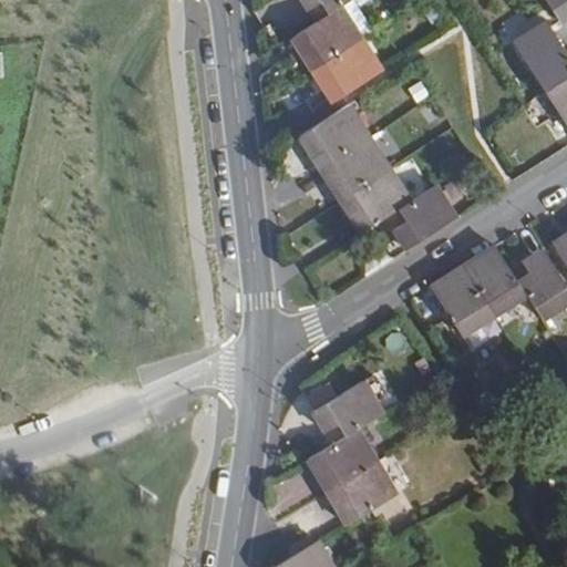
[(352,0),(299,0),(308,12),(323,2),(329,14),(352,0)]
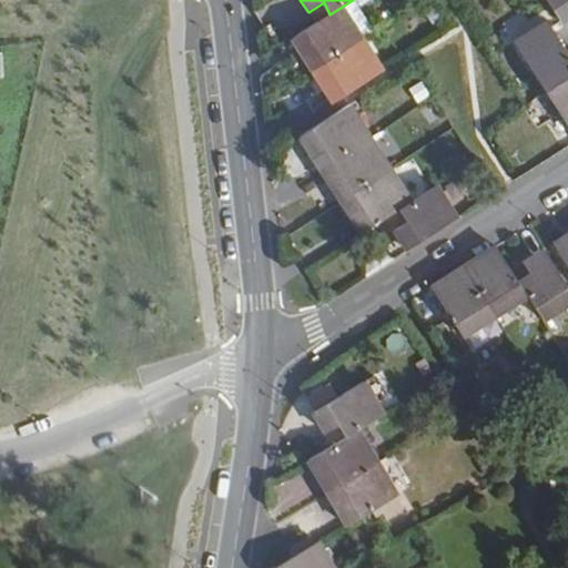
[(567,18),(567,0),(547,0),(561,21),(567,18)]
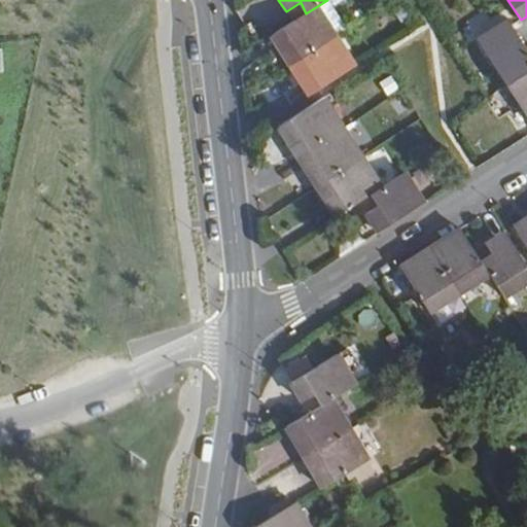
[(306,13),(295,22),(273,36),(291,65),(338,36),(318,6),(306,13)]
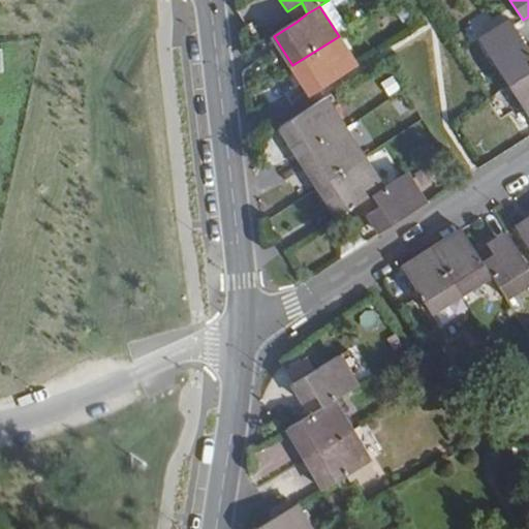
[(528,74),(528,53),(509,21),(478,37),(510,87),(528,74)]
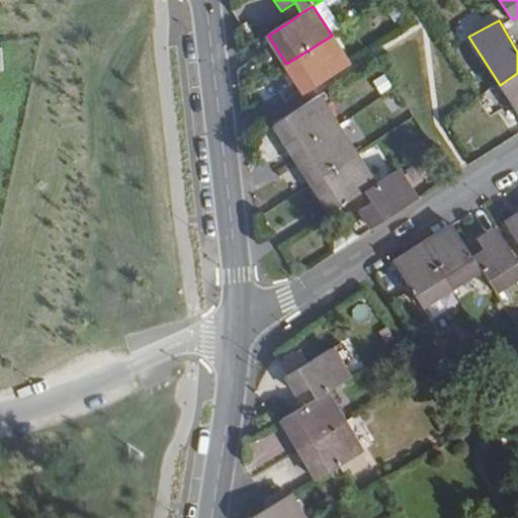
[(286,64),(304,92),(349,63),(332,35),(286,64)]
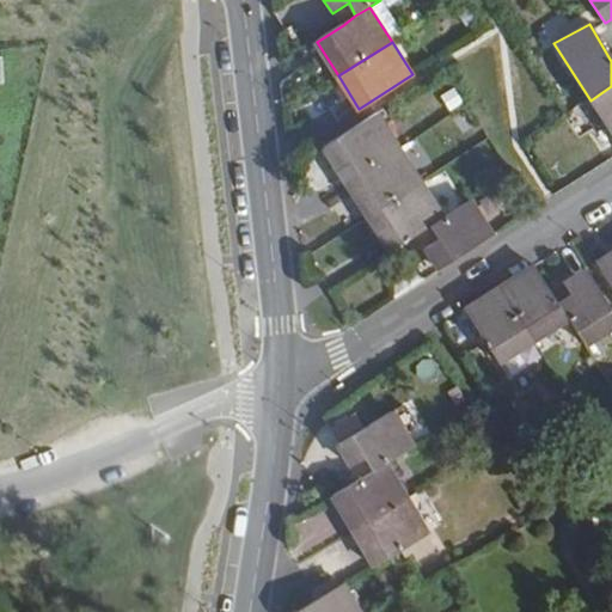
[(611,86),(591,101),(611,133),(611,86)]
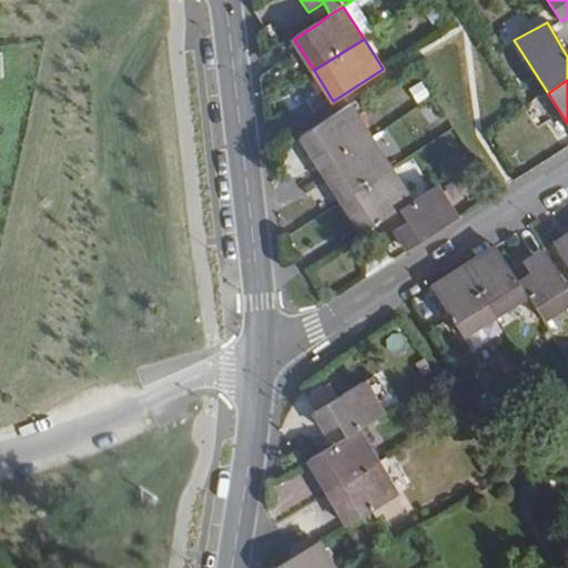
[(372,138),(351,107),(302,138),(320,168),(372,138)]
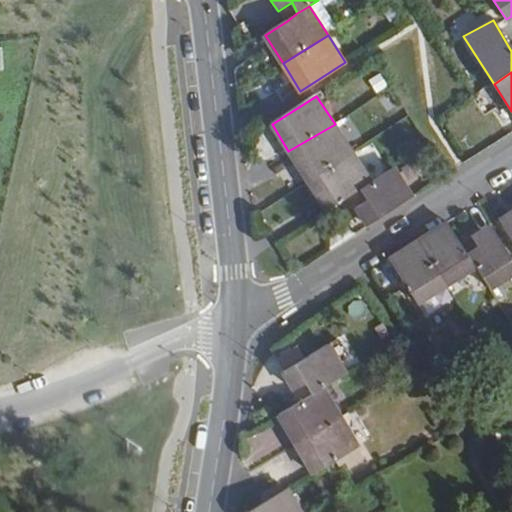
[(288,151),(306,180),(353,152),(335,124),(288,151)]
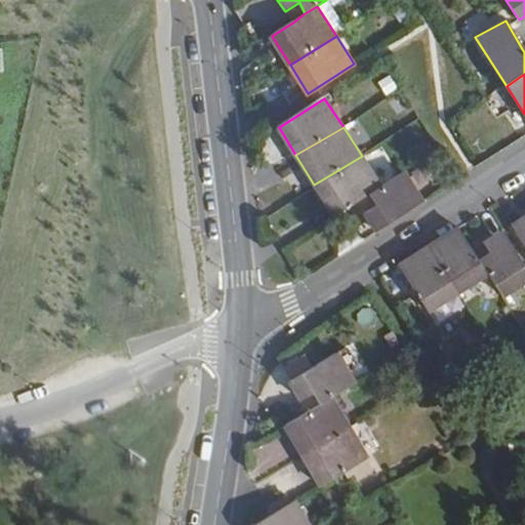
[(314,185),(334,216),(369,195),(382,187),(362,156),(314,185)]
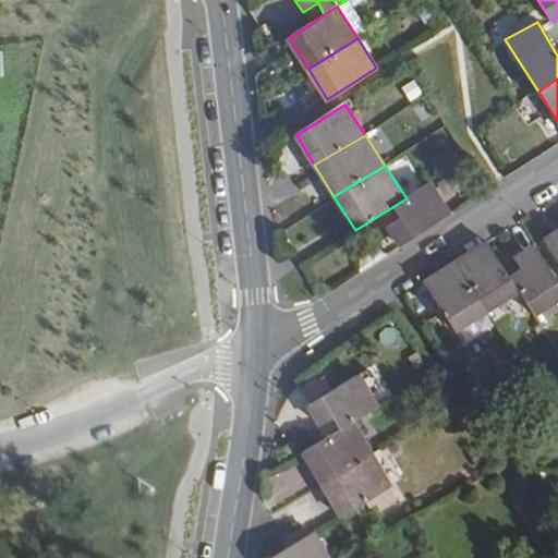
[(387,227),(400,245),(450,214),(431,184),(407,198),(392,207),(400,218),(387,227)]
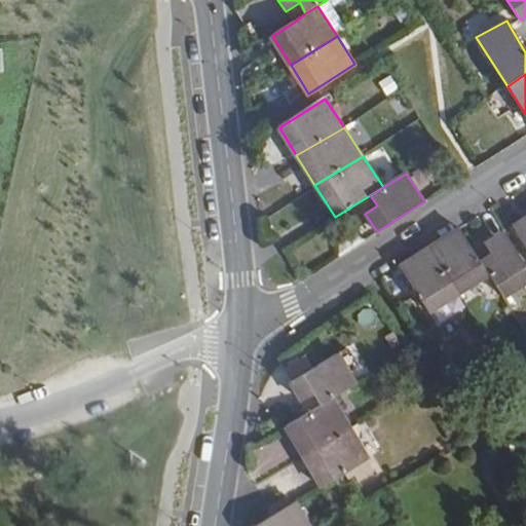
[(525,219),(513,228),(525,248),(525,219)]
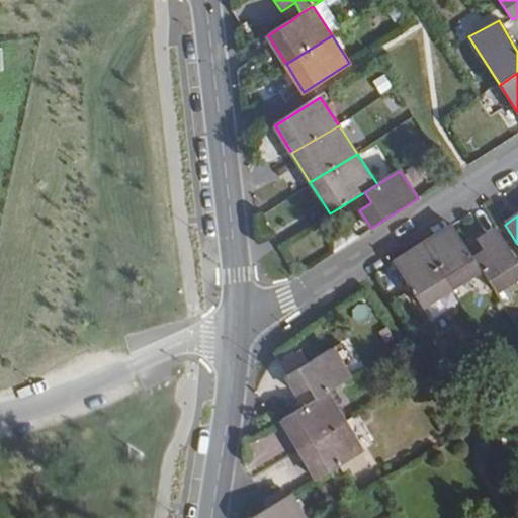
[(428,250),(398,269),(423,308),(481,270),(495,292),(517,277),(517,263),(496,230),(479,240),(486,252),(475,259),(453,226),(424,244),(428,250)]
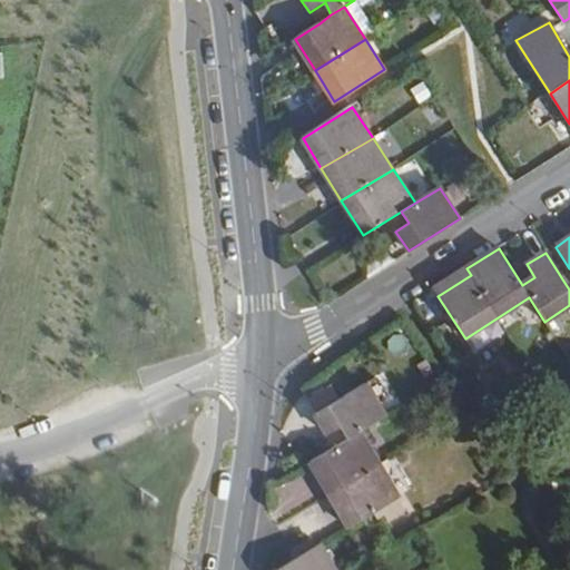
[(308,463),(347,529),(381,509),(390,522),(408,511),(361,432),(386,418),(366,384),(316,414),(330,435),(343,428),(350,439),(308,463)]
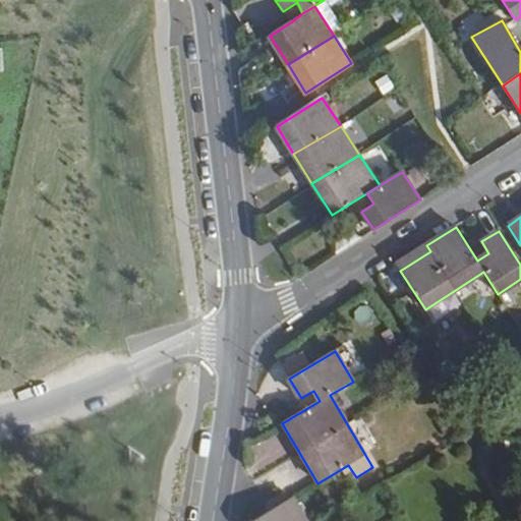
[(306,520),(293,498),(253,520),(306,520)]
